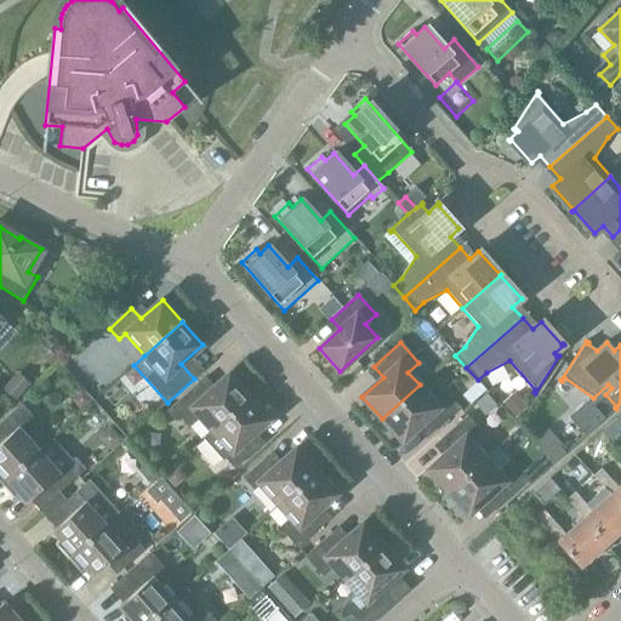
[(13,400),(29,383),(16,371),(0,389),(13,400)]
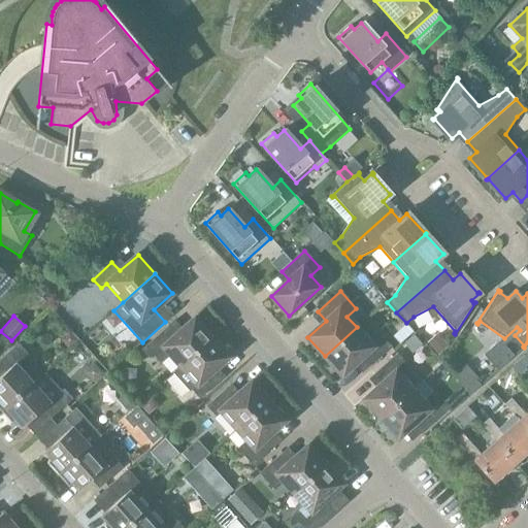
[(179,366),(211,337),(195,318),(176,334),(169,326),(141,350),(150,359),(154,355),(161,363),(170,355),(179,366)]
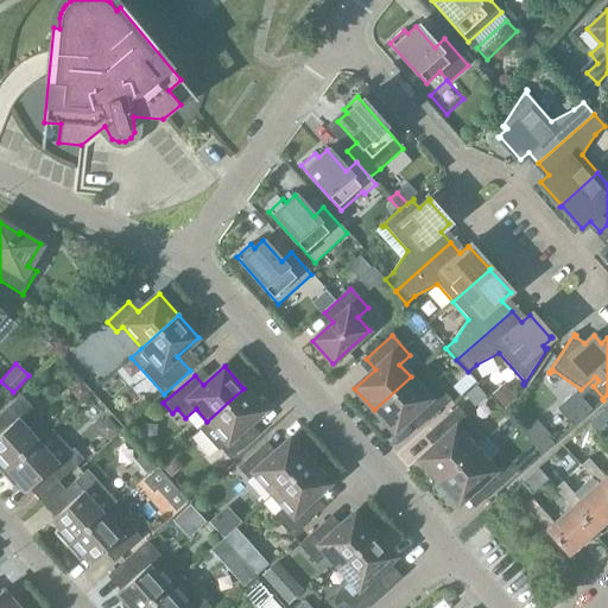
[(122,380),(133,394),(145,386),(135,371),(122,380)]
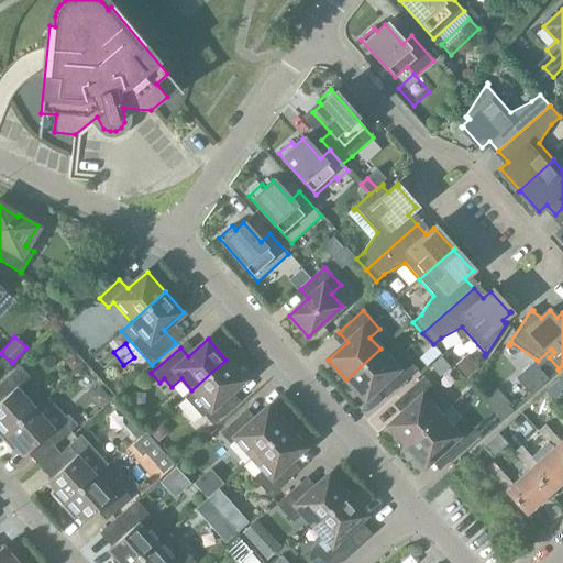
[(392,361),(381,349),(346,379),(364,400),(384,383),(393,393),(417,371),(400,352),(392,361)]
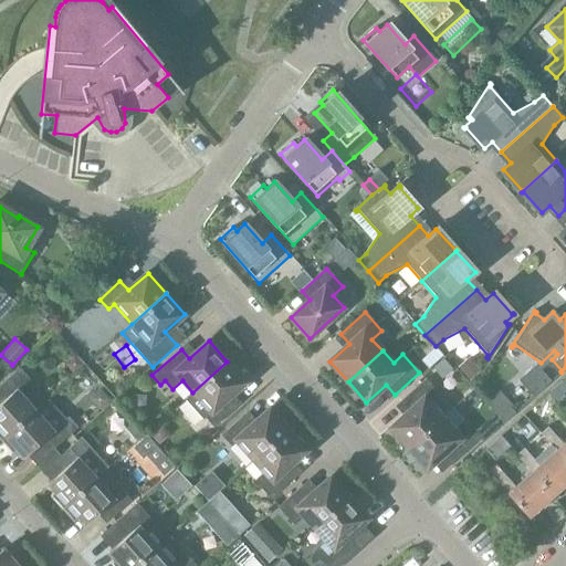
[(245,383),(227,362),(192,392),(185,399),(203,420),(206,418),(213,428),(234,409),(226,399),(245,383)]
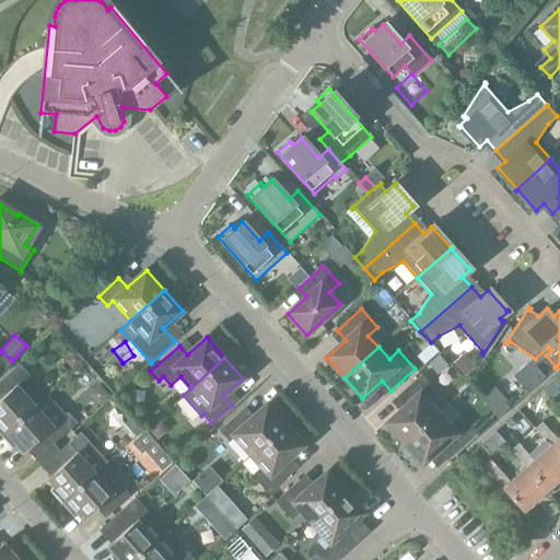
[(476,363),(463,369),(469,384),(482,377),(476,363)]
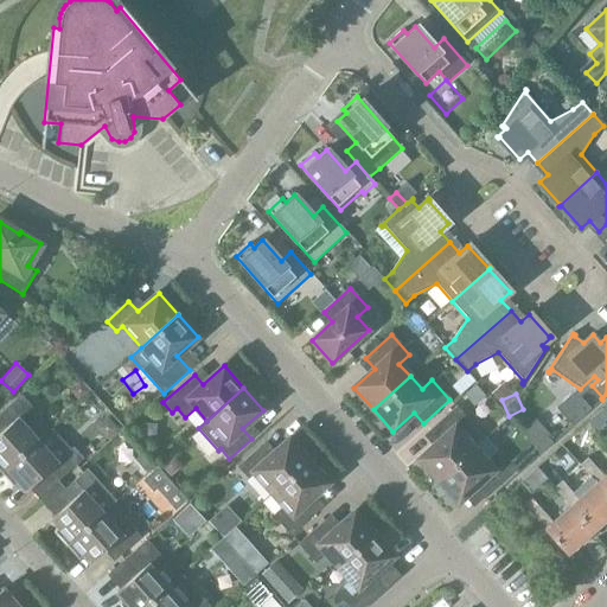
[(0,472),(1,473),(38,440),(19,420),(32,408),(21,396),(0,414),(0,425),(5,430),(0,434),(0,472)]
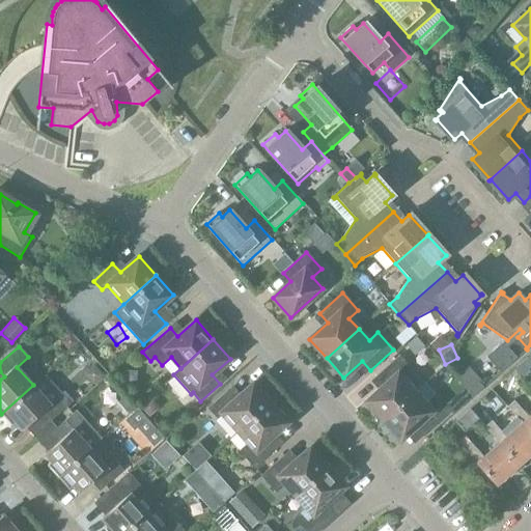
[(365,401),(383,421),(415,392),(406,381),(415,372),(399,356),(376,376),(384,386),(365,401)]
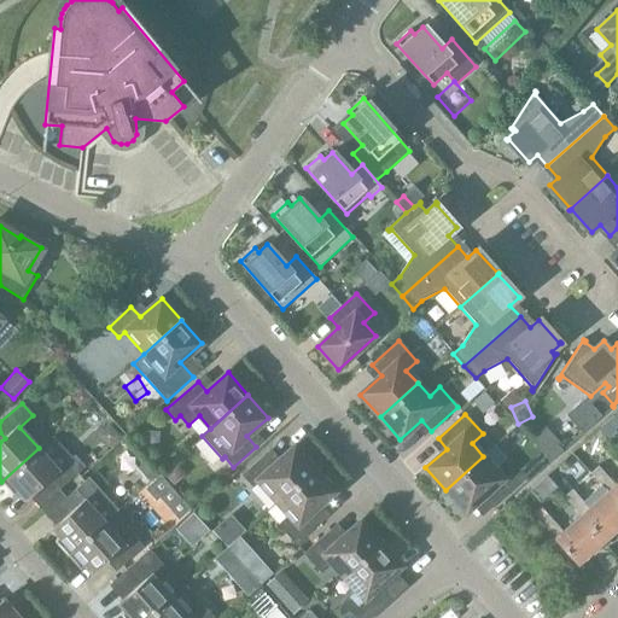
[(546,426),(530,439),(549,461),(565,448),(546,426)]
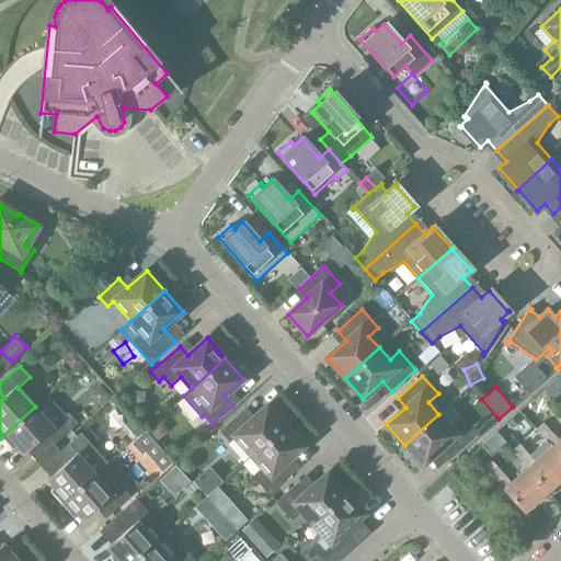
[(35,408),(35,407),(1,437),(12,450),(16,447),(23,455),(41,438),(49,448),(78,423),(69,413),(67,415),(49,396),(35,408)]
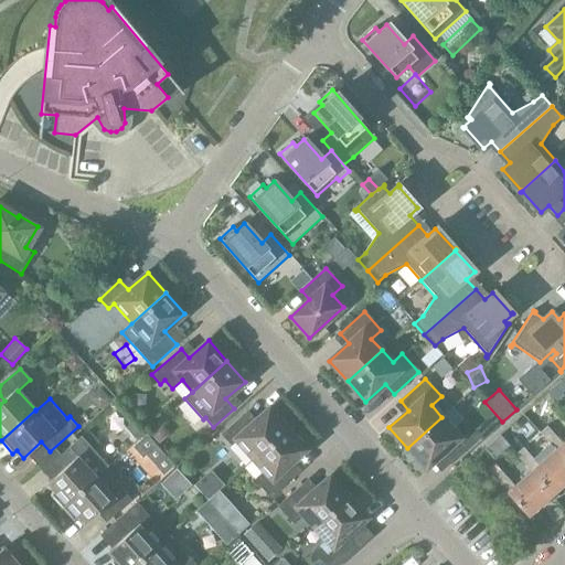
[(254,459),(288,429),(269,408),(249,426),(242,416),(221,435),(230,445),(235,439),(254,459)]
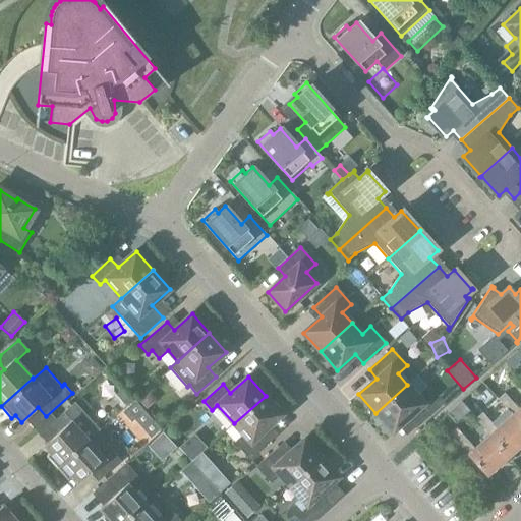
[(407,385),(375,413),(393,432),(411,416),(418,424),(441,404),(426,388),(417,396),(407,385)]
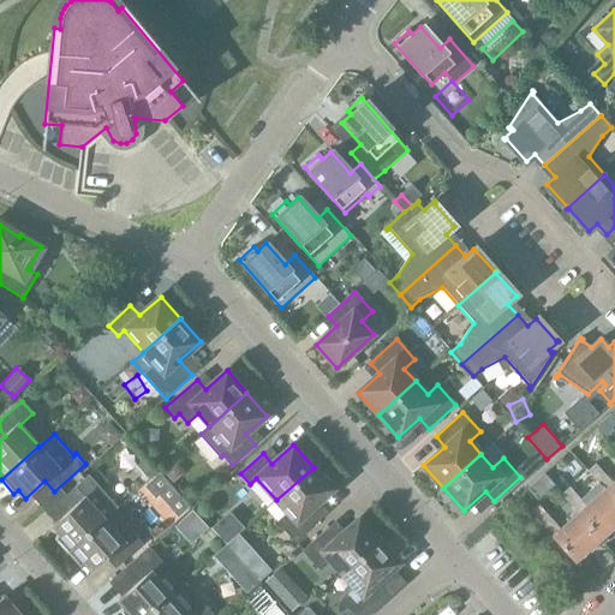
[(604,490),(614,502),(614,481),(611,484),(596,465),(587,472),(604,490)]
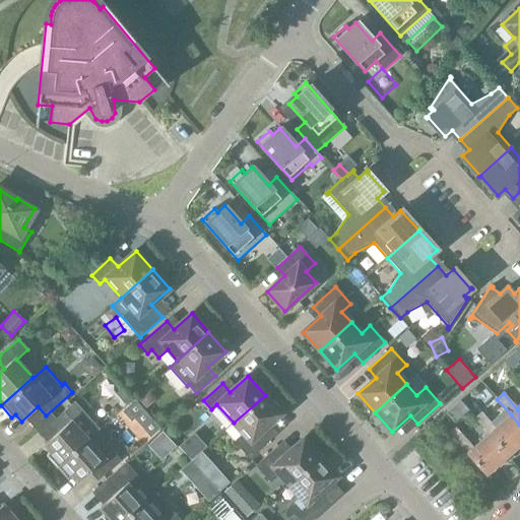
[(281,413),(265,395),(234,423),(243,434),(234,442),(249,459),(271,439),(264,430),(281,413)]
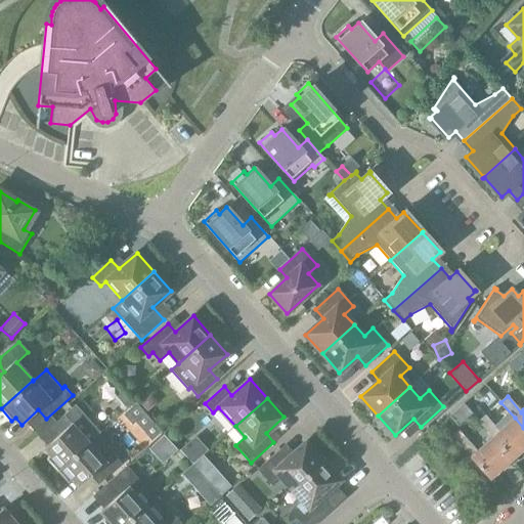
[(46,460),(57,472),(89,443),(100,433),(75,404),(52,425),(60,435),(44,449),(50,456),(46,460)]
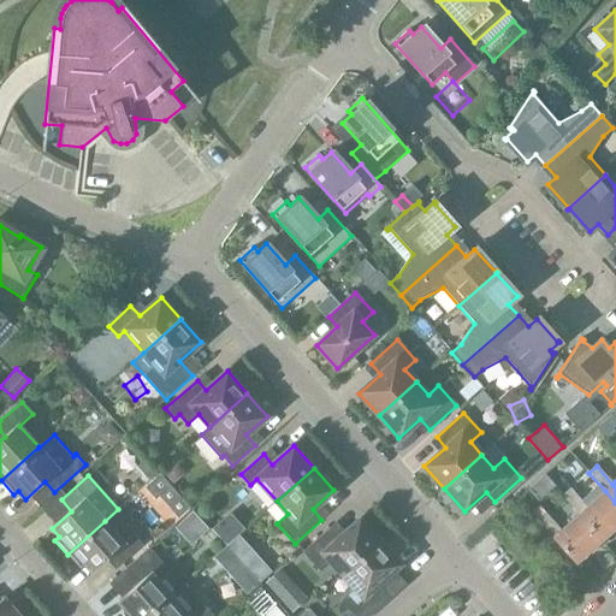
[(580,514),(602,539),(615,526),(615,503),(605,491),(587,508),(570,489),(562,496),(579,515),(580,514)]
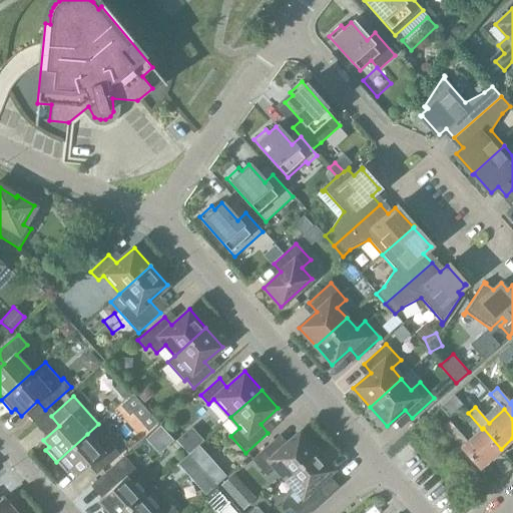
[(453,426),(447,432),(479,469),(501,449),(483,428),(482,429),(467,442),(453,426)]
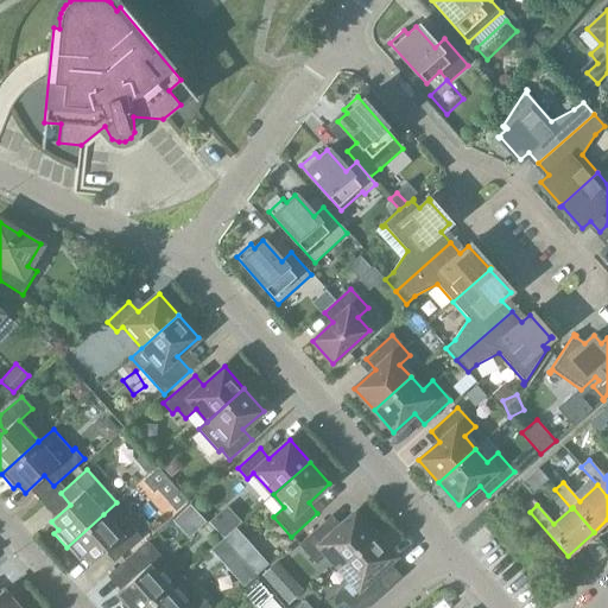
[(316,564),(327,555),(339,568),(375,534),(355,513),(334,532),(325,521),(299,545),(316,564)]
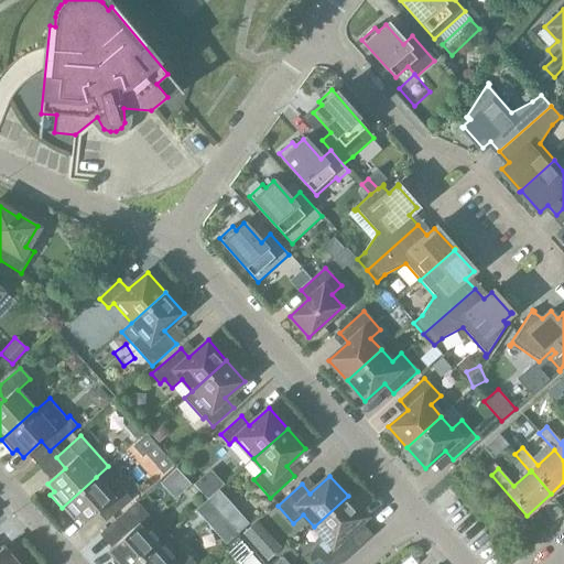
[(96,477),(62,508),(73,520),(77,517),(84,524),(101,509),(110,519),(131,501),(121,490),(114,497),(96,477)]
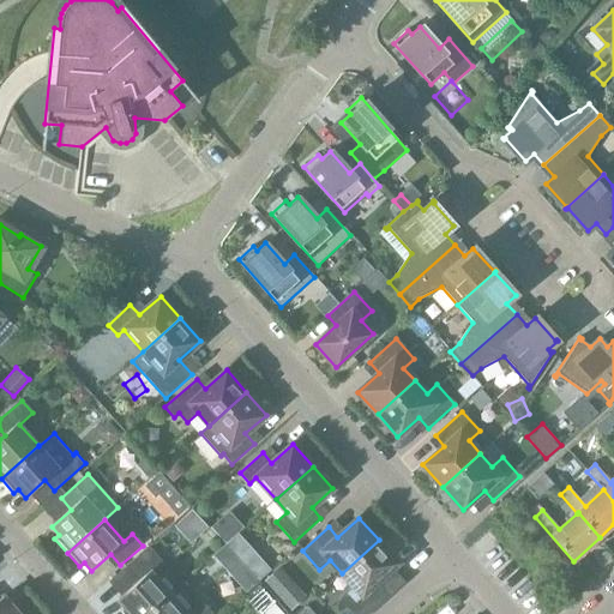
[(353,613),(369,613),(391,596),(378,582),(399,563),(379,540),(342,573),(353,587),(339,599),(353,613)]
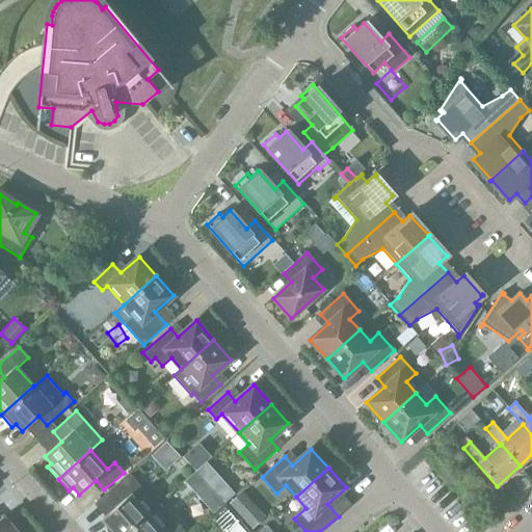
[(105,531),(127,531),(159,504),(148,491),(147,494),(129,474),(107,493),(118,505),(102,521),(108,528),(105,531)]
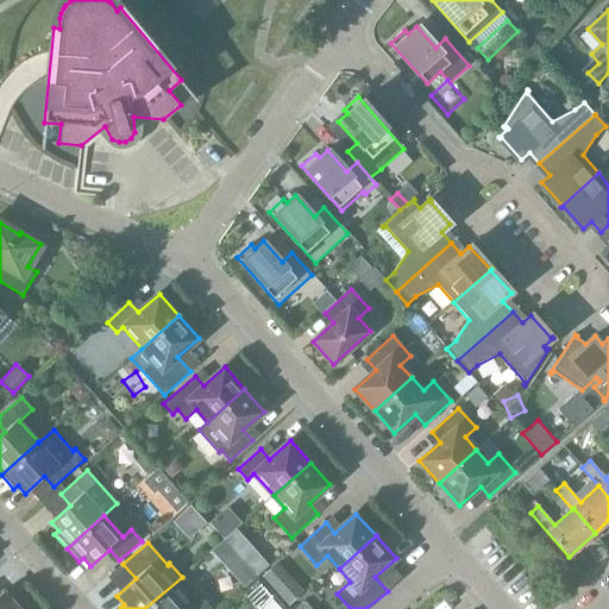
[(209,608),(182,577),(145,608),(209,608)]
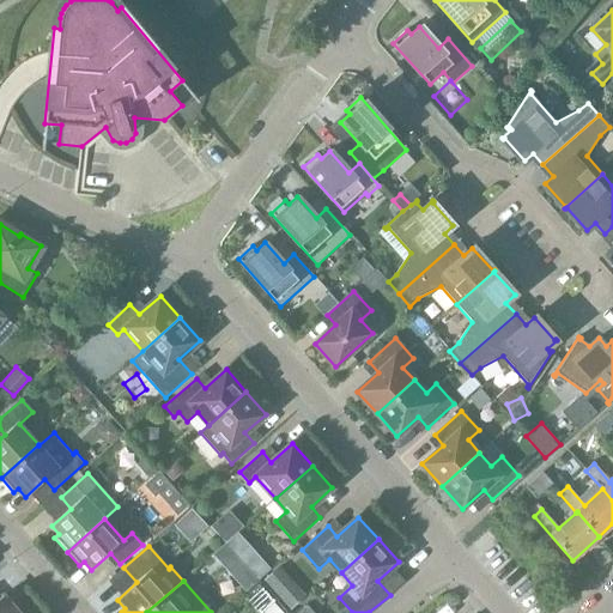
[(0,612),(17,612),(2,596),(0,598),(0,612)]
